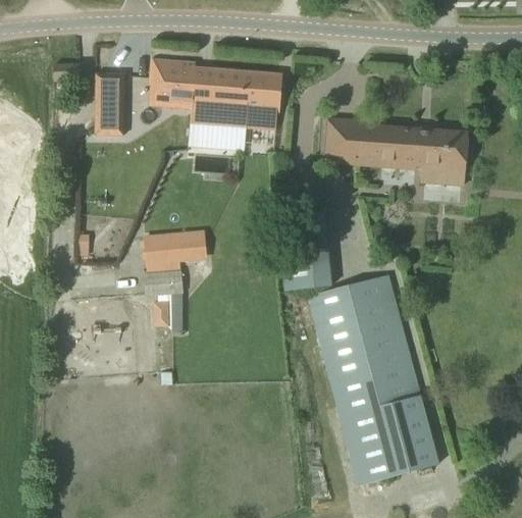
[(98,45),(96,62),(109,63),(111,46),(98,45)]
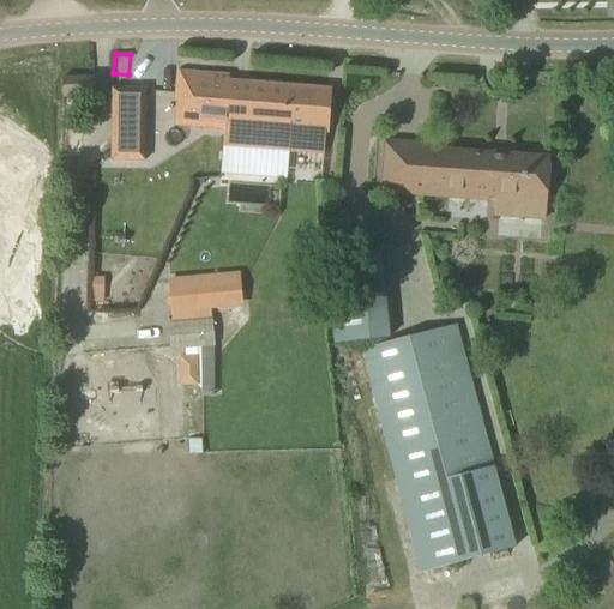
[(172,121),(208,125),(208,121),(224,122),(222,143),(326,151),(327,131),(331,85),(229,77),(229,71),(176,66),(172,121)]
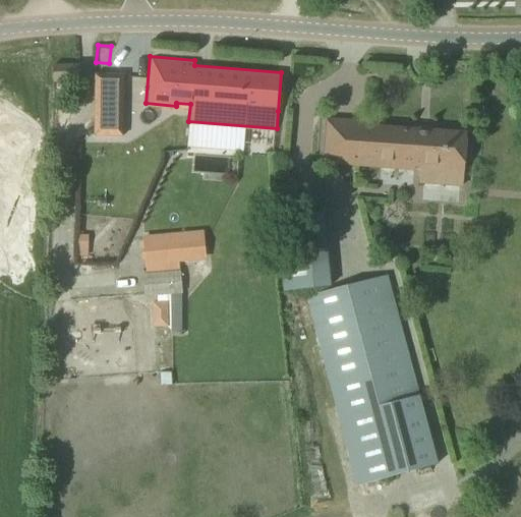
[(53,62),(53,78),(80,77),(79,62),(53,62)]
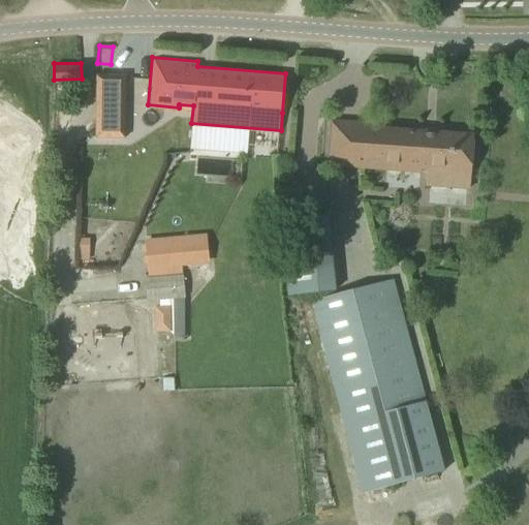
[(426,166),(425,183),(469,186),(473,131),(384,125),(384,121),(332,117),(328,162),(421,170),(421,165),(426,166)]
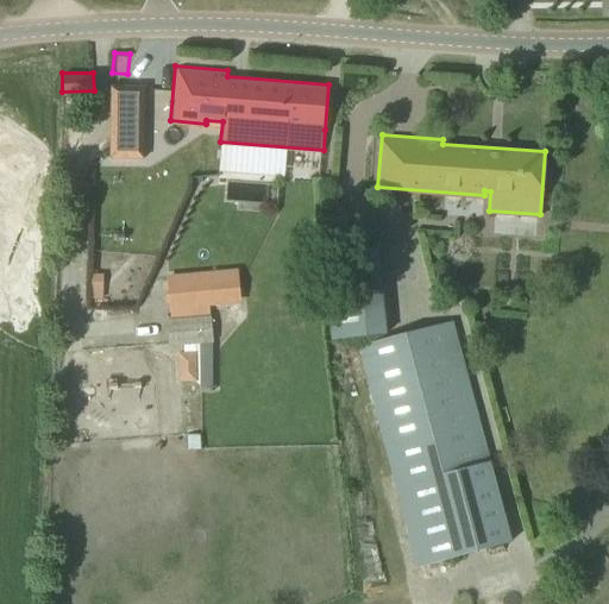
[(325,252),(333,337),(387,331),(378,246),(325,252)]
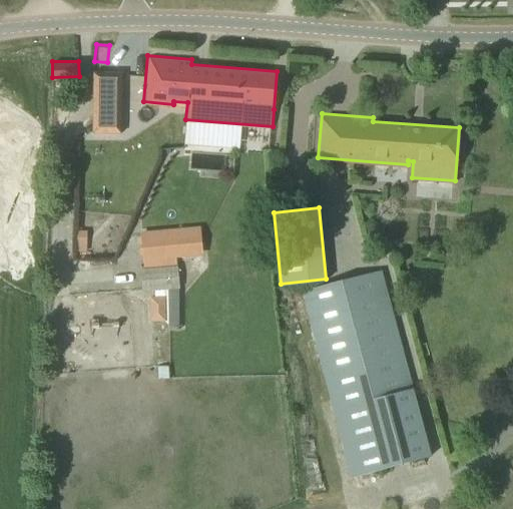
[(170,253),(199,251),(198,222),(136,226),(139,288),(172,286),(170,253)]
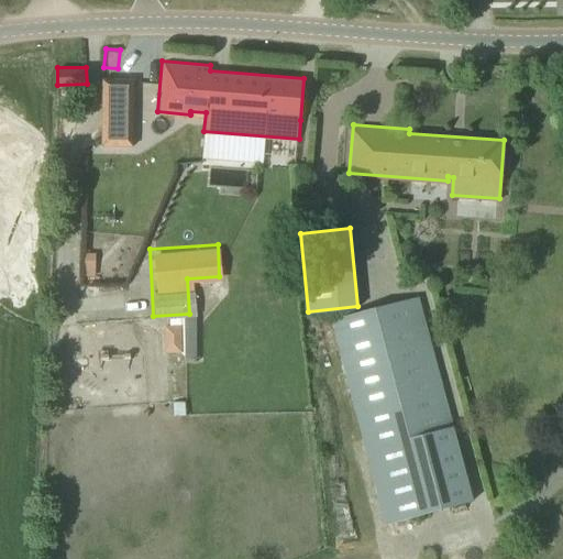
[(331,318),(386,523),(473,500),(419,295),(331,318)]
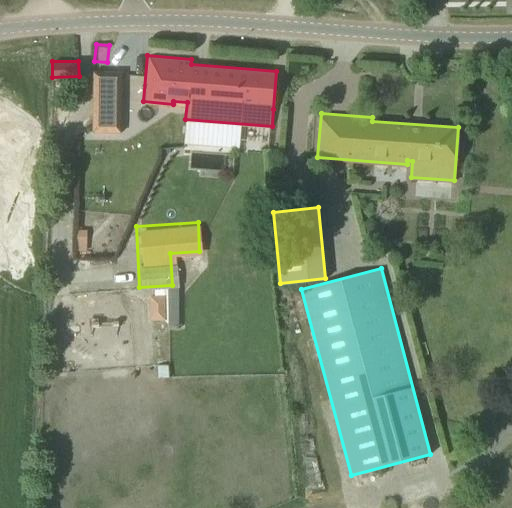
[(166,318),(166,292),(150,293),(150,318),(166,318)]
